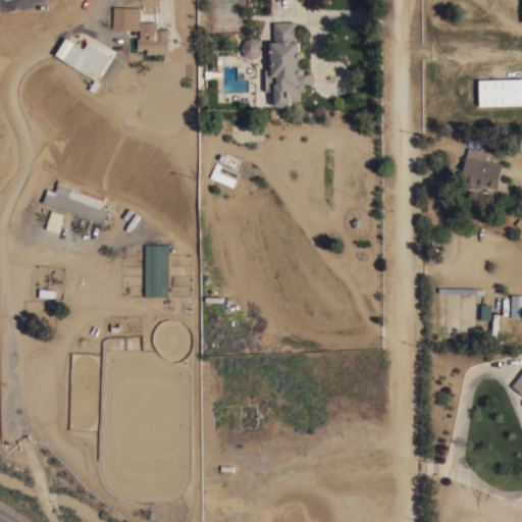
[(113,29),(113,13),(117,13),(117,7),(140,7),(140,30),(113,29)]
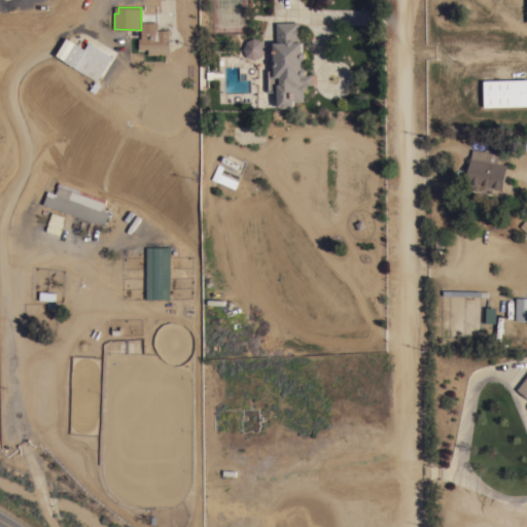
[(297,22),(299,41),(302,41),(302,50),(303,50),(305,53),(306,57),(304,59),(303,59),(303,68),(304,68),(306,69),(306,73),(305,74),(312,74),(312,84),(306,84),(307,85),(307,89),(304,92),(303,92),(304,101),(293,101),(293,106),(290,106),(290,107),(281,107),(281,106),(278,106),(277,99),(275,97),(275,94),(277,91),(268,92),(267,69),(274,69),(274,66),(272,65),(272,61),(271,60),(271,51),(272,49),(273,49),(273,42),(276,41),(275,37),(276,37),(276,22),(297,22)]
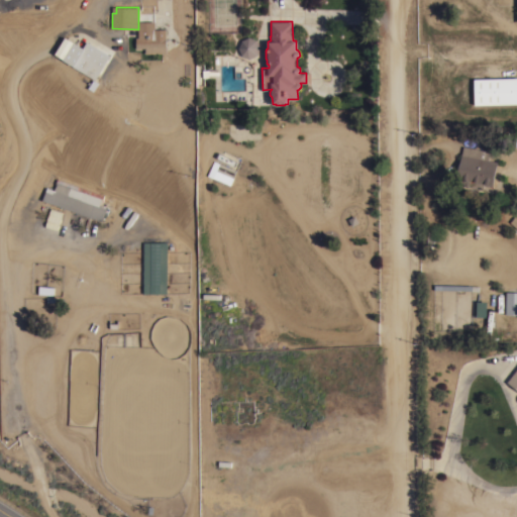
[(166,55),(144,56),(144,49),(135,49),(134,39),(137,39),(137,31),(165,30),(166,55)]
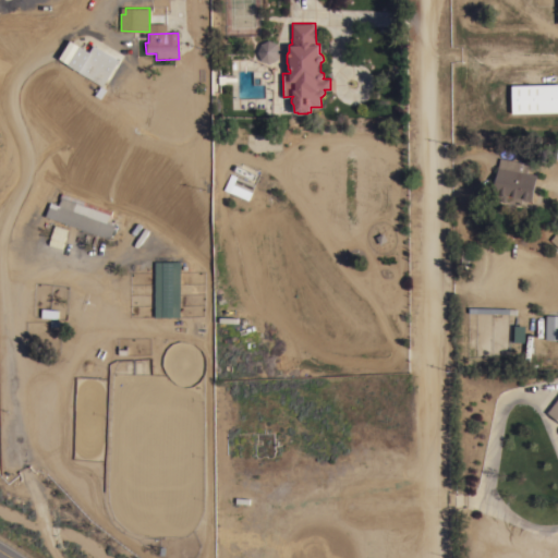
[(261,59),(257,51),(261,43),(268,39),(277,43),(280,50),(277,59),(269,62),(261,59)]
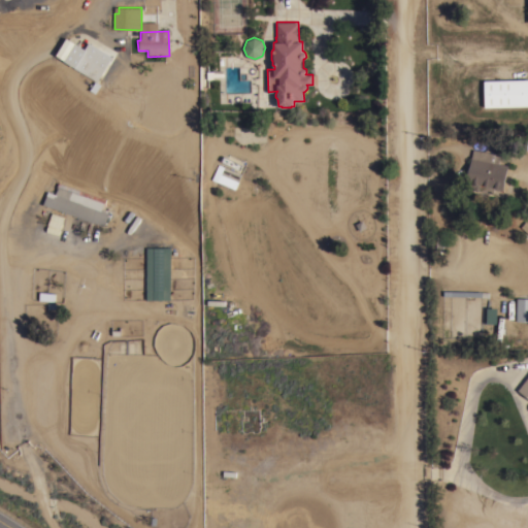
[(65,62),(76,42),(85,48),(89,42),(112,56),(98,80),(70,65),(65,62)]
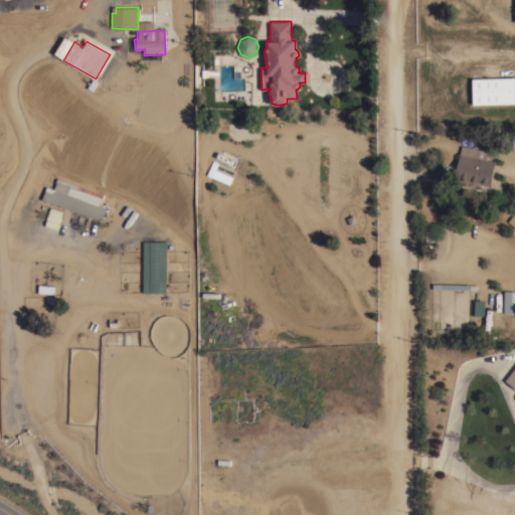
[(514,103),(473,104),(472,77),(514,76),(514,103)]
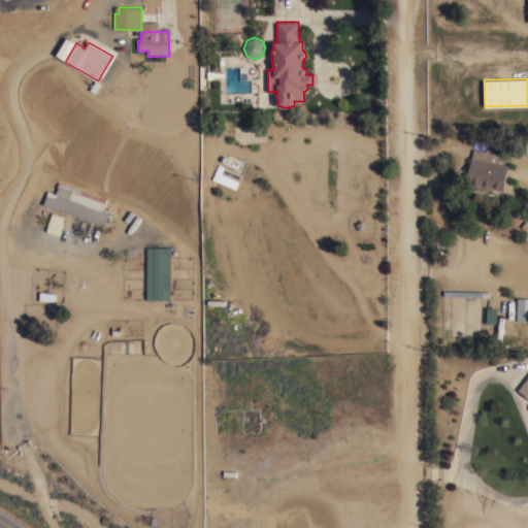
[(472,150),(500,155),(499,163),(498,171),(498,172),(497,176),(494,193),(465,188),(471,158),(472,150)]
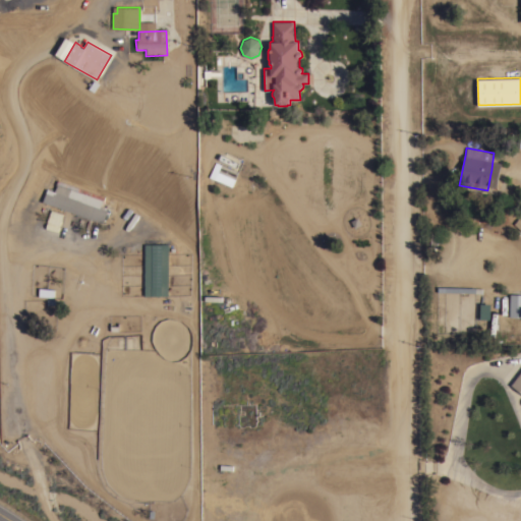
[(238,171),(235,178),(232,186),(209,176),(215,161),(238,171)]
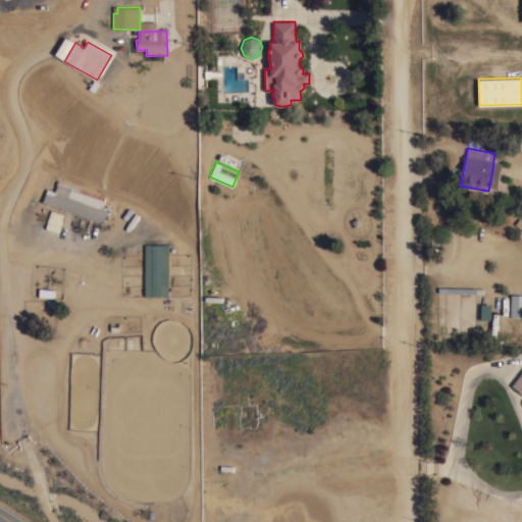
[(100,207),(108,210),(103,223),(42,202),(47,189),(54,191),(56,185),(57,179),(105,197),(103,201),(102,201),(100,207)]
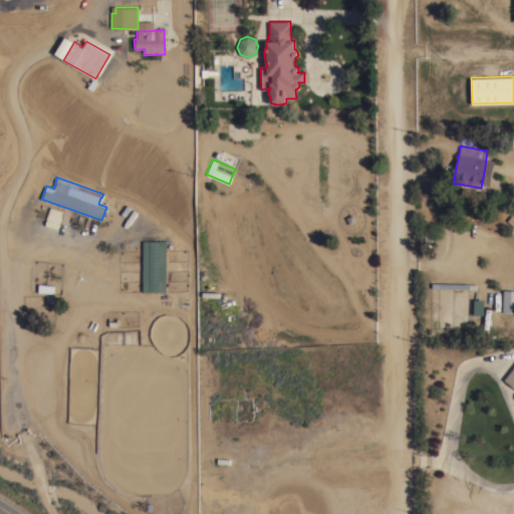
[(425,229),(427,229),(427,230),(432,230),(432,234),(437,234),(437,239),(432,239),(432,243),(431,243),(431,244),(426,244),(426,243),(425,243),(425,229)]
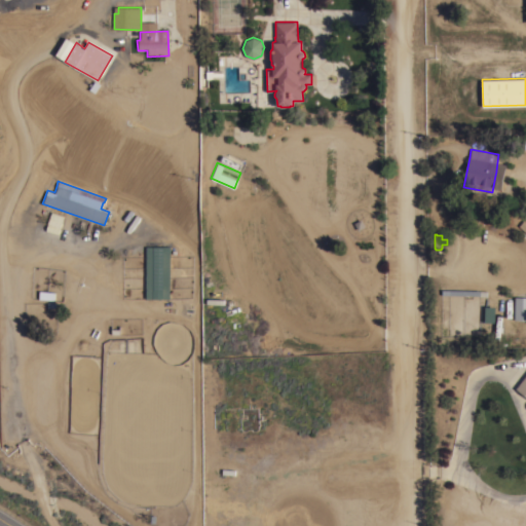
[(146,246),(170,246),(170,298),(146,298),(146,246)]
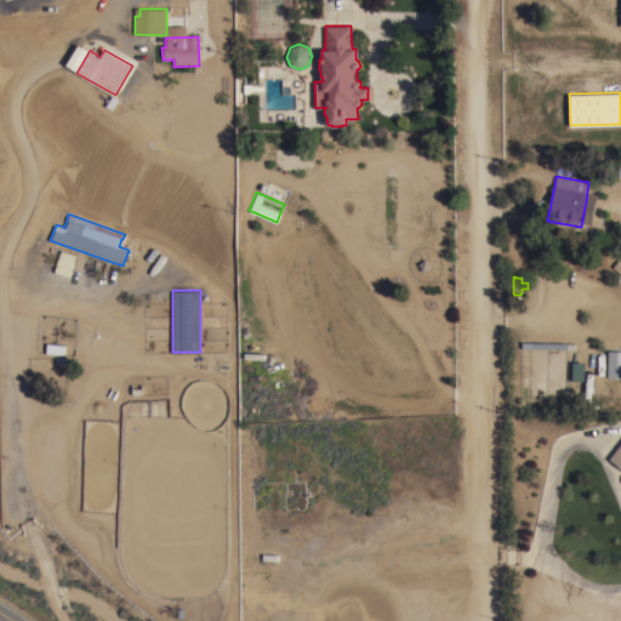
[(585,380),(571,380),(573,362),(585,362),(585,380)]
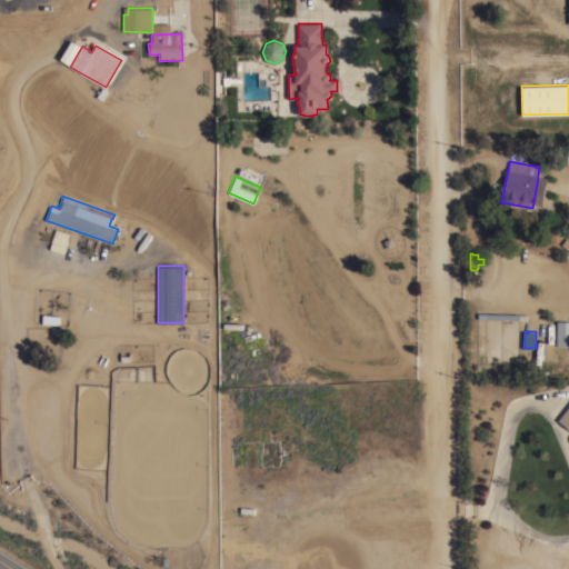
[(568,428),(558,420),(568,406),(568,428)]
